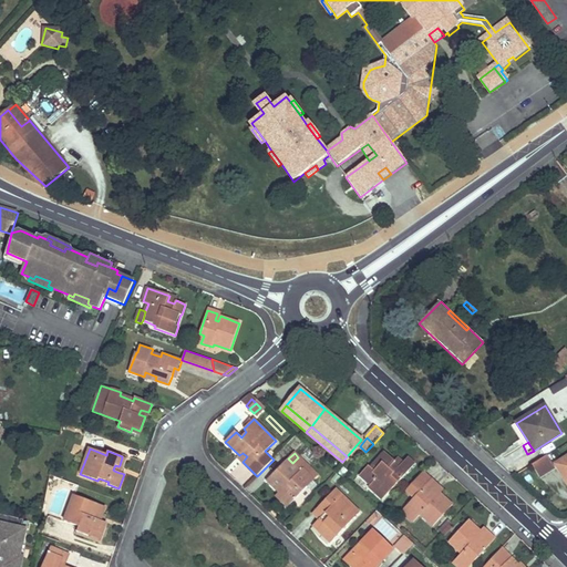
[(382,501),(415,464),(409,457),(404,463),(399,468),(394,465),(394,464),(395,463),(384,453),(379,460),(381,462),(373,471),(368,466),(360,475),(370,485),(368,487),(382,501)]
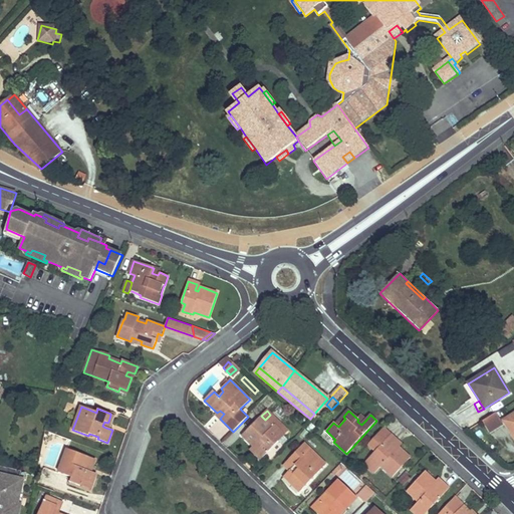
[(477,424),(485,436),(502,425),(495,413),(477,424)]
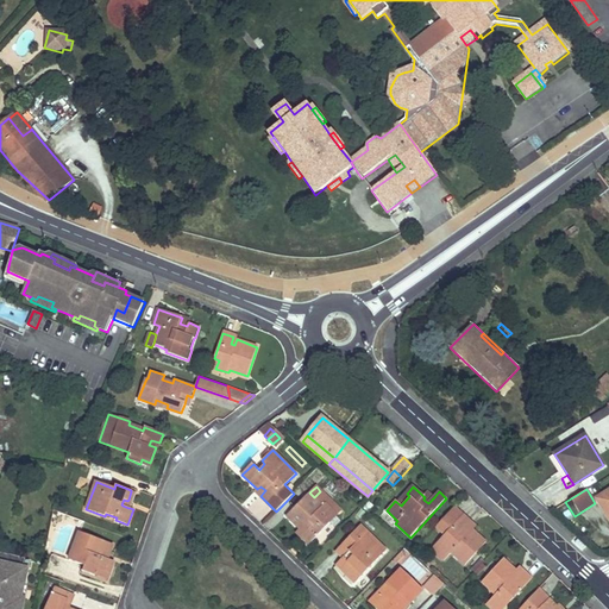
[(130,508),(136,493),(131,490),(131,491),(129,500),(127,501),(124,500),(121,504),(123,506),(129,508),(130,508)]
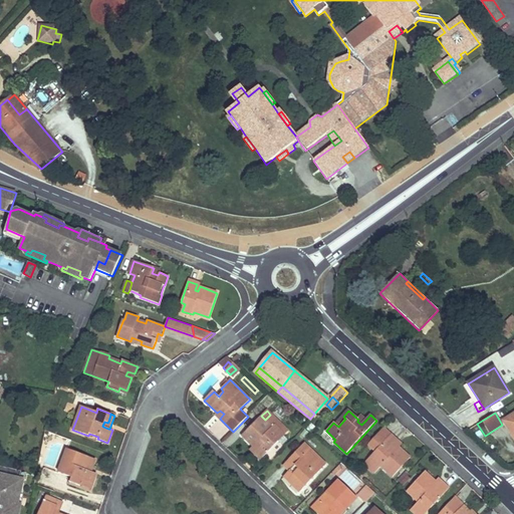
[(513,414),(504,420),(513,437),(513,414)]
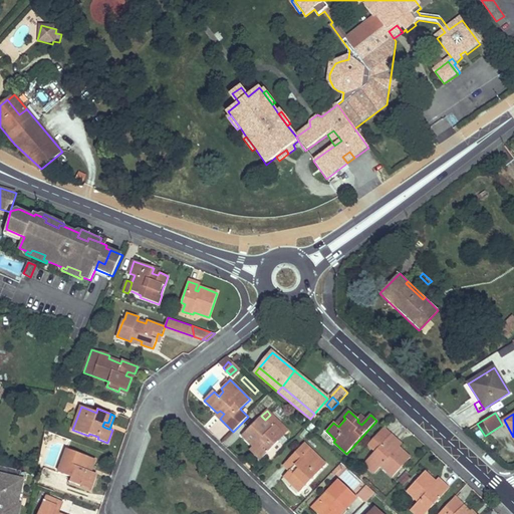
[(365,419),(362,416),(358,420),(357,421),(357,422),(361,425),(366,420),(365,419)]
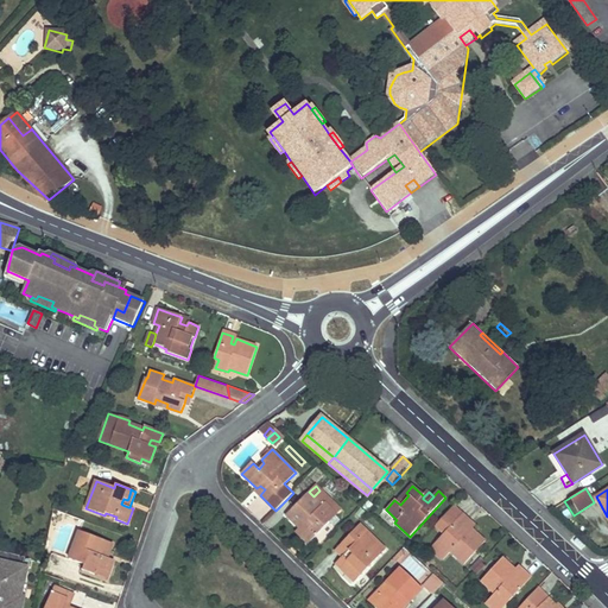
[(342,519),(339,514),(336,515),(325,504),(321,507),(308,494),(286,515),(299,530),(301,530),(304,533),(301,537),(308,545),(330,523),(335,526),(342,519)]
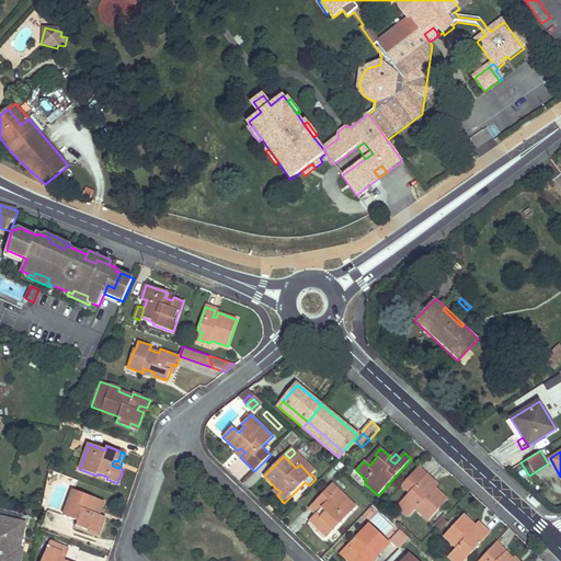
[(315,471),(304,460),(304,461),(300,465),(310,476),(312,474),(315,471)]
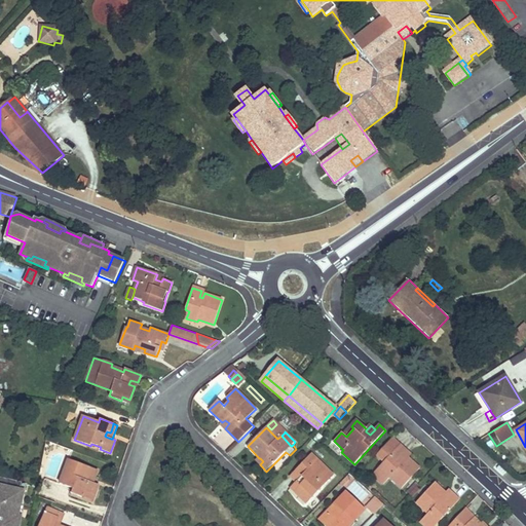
[(317,444),(324,437),(320,434),(313,440),(317,444)]
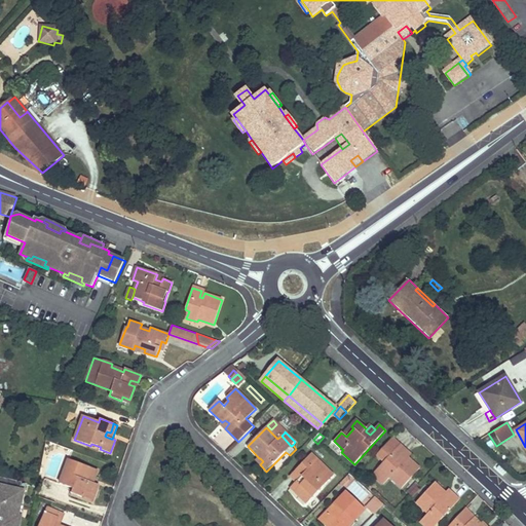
[(402,489),(419,468),(408,457),(404,453),(403,453),(406,450),(400,444),(392,438),(376,455),(384,461),(382,463),(385,466),(379,473),(379,474),(387,481),(389,478),(402,489)]
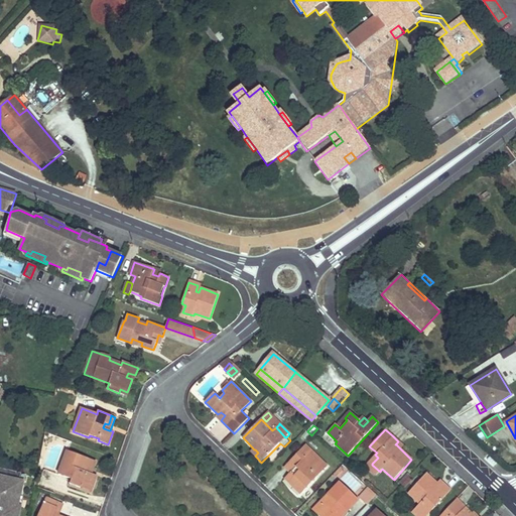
[(304,490),(328,467),(305,445),(290,462),(291,462),(296,467),(291,472),(284,479),(294,488),(295,487),(298,484),(299,484),(304,490)]
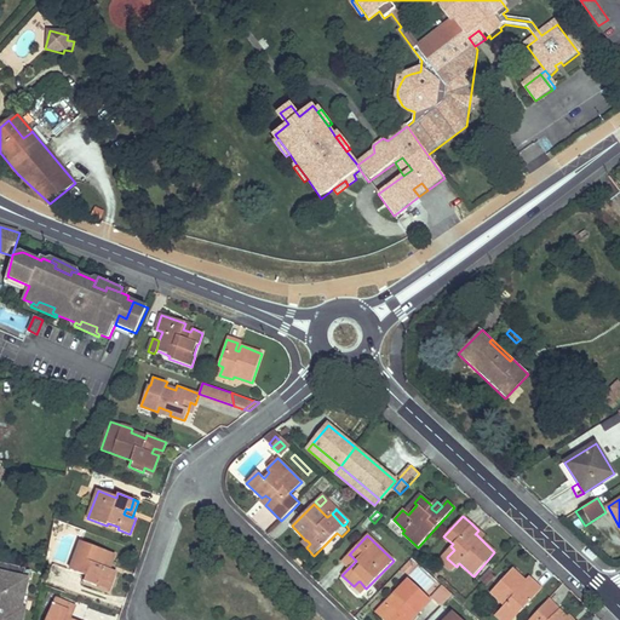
[(107,568),(108,563),(112,564),(113,564),(116,555),(81,541),(70,570),(86,577),(85,581),(97,586),(99,580),(112,585),(116,573),(110,569),(107,568)]
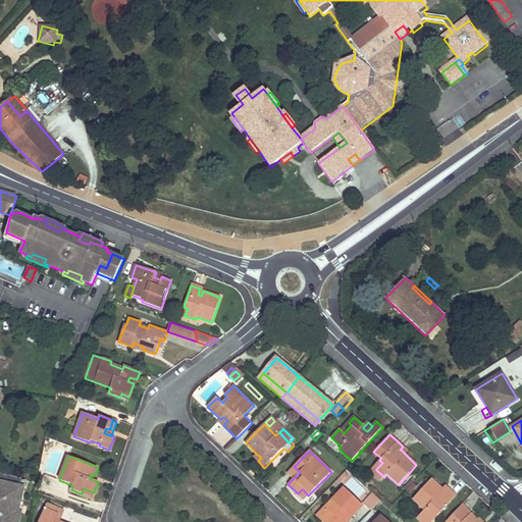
[(499,464),(491,457),(489,460),(497,466),(499,464)]
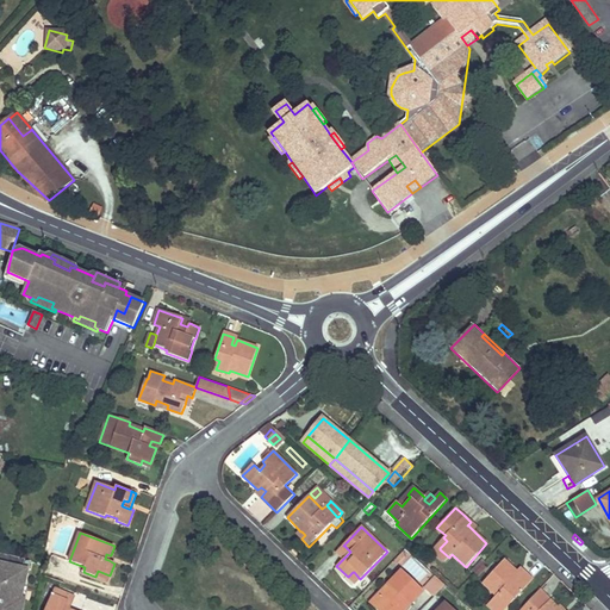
[(449,558),(440,549),(440,548),(447,541),(443,537),(433,549),(431,551),(433,551),(446,562),(446,561),(449,558)]
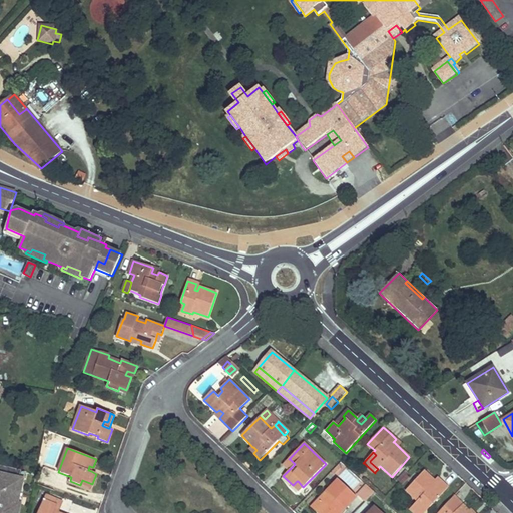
[(295,464),(290,459),(289,459),(284,464),(290,469),(295,464)]
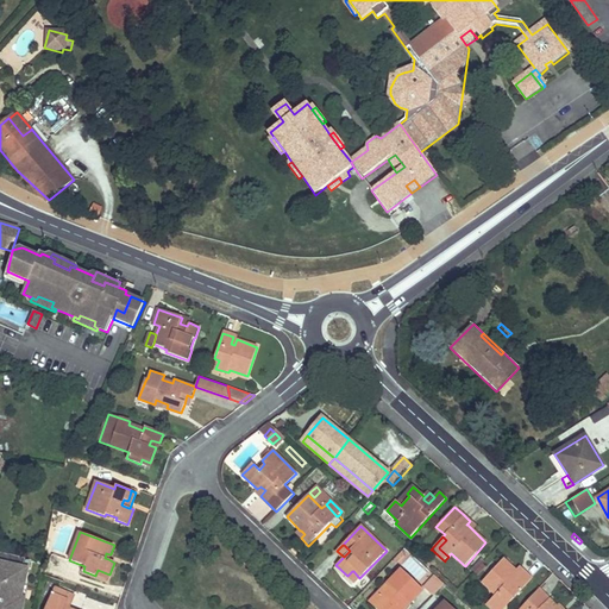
[(19,566),(22,557),(0,551),(0,608),(17,608),(20,597),(17,596),(19,584),(14,584),(19,566)]
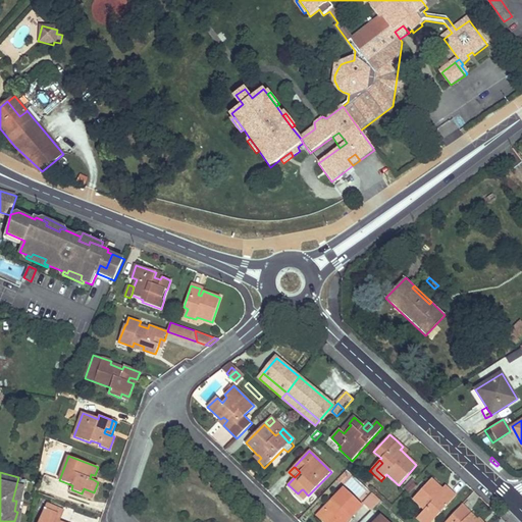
[(408,490),(416,481),(413,478),(404,487),(408,490)]
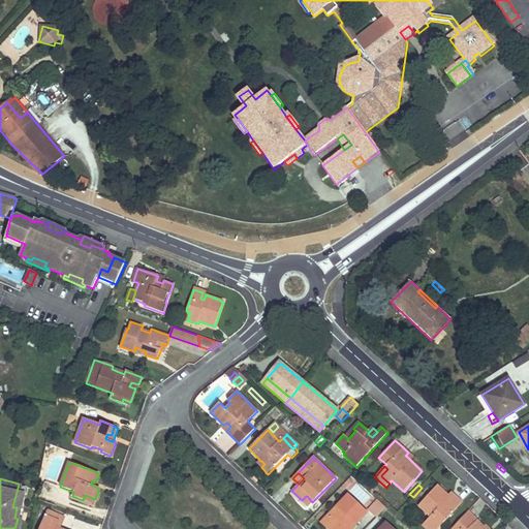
[(443,523),(463,502),(456,496),(453,499),(453,500),(448,496),(437,486),(418,505),(431,517),(427,521),(433,528),(441,520),(441,521),(443,523)]
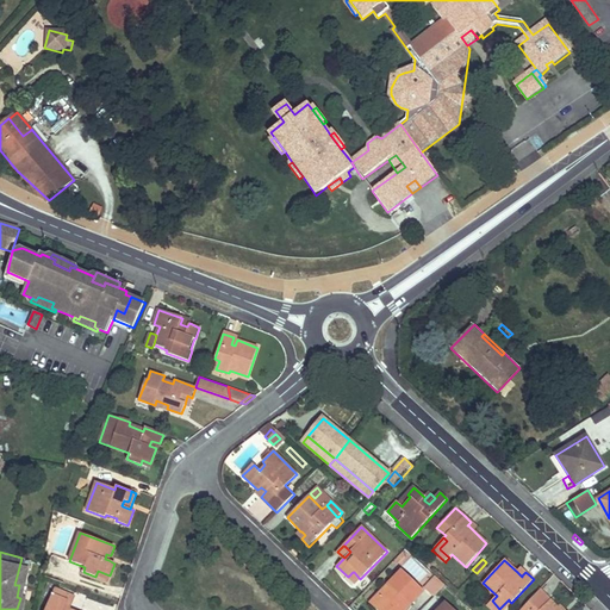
[(405,609),(424,591),(402,570),(378,595),(381,598),(383,599),(374,607),(377,609),(405,609)]
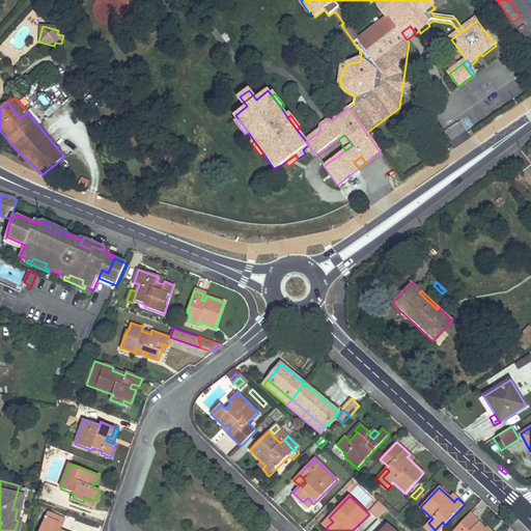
[(95,501),(85,497),(83,502),(94,506),(95,502),(95,501)]
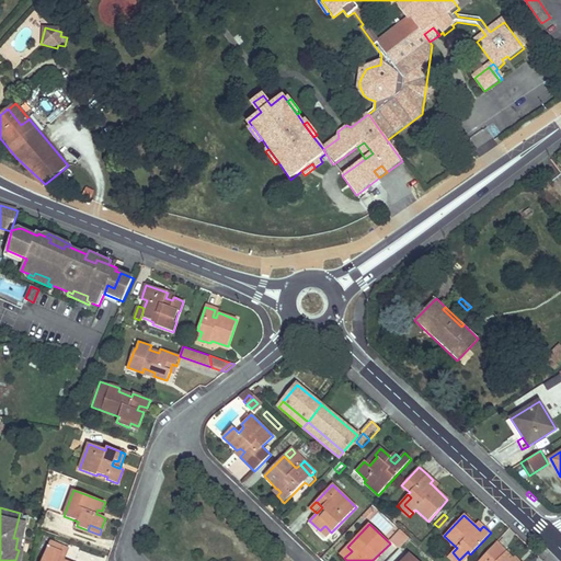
[(331,533),(325,526),(324,526),(321,529),(320,530),(327,537),(331,533)]
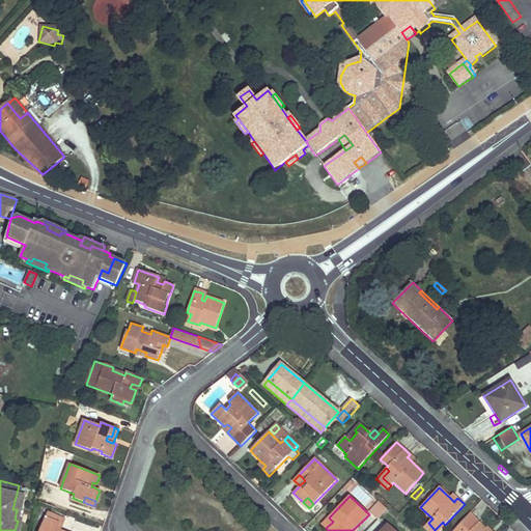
[(375,519),(386,512),(378,500),(367,507),(375,519)]
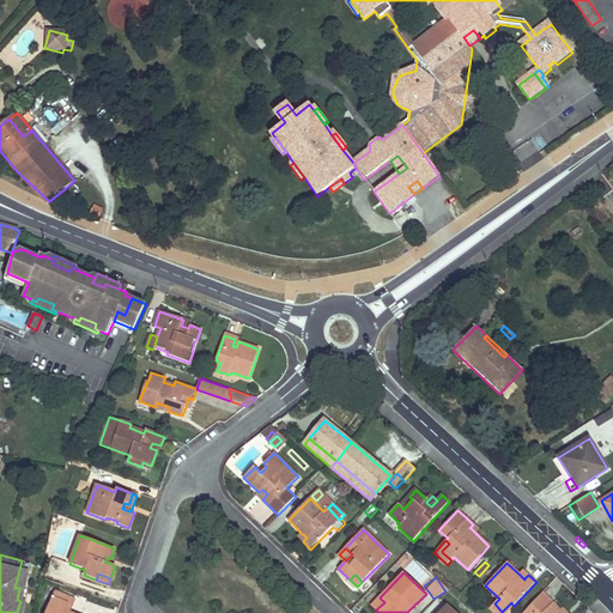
[(68,612),(66,612),(68,608),(72,610),(77,600),(56,592),(46,612),(68,612)]
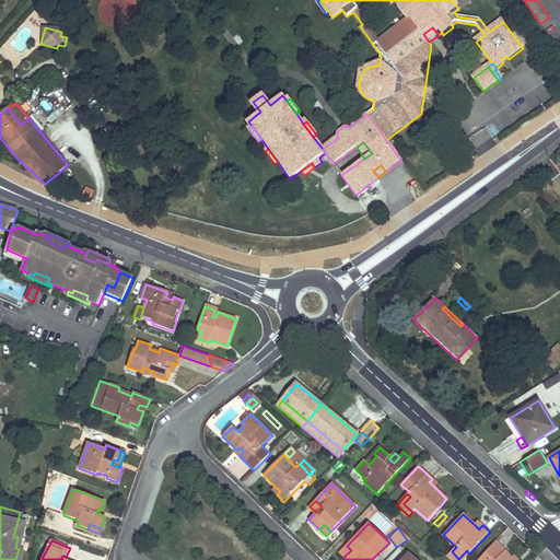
[(494,559),(504,551),(496,541),(476,559),(494,559)]
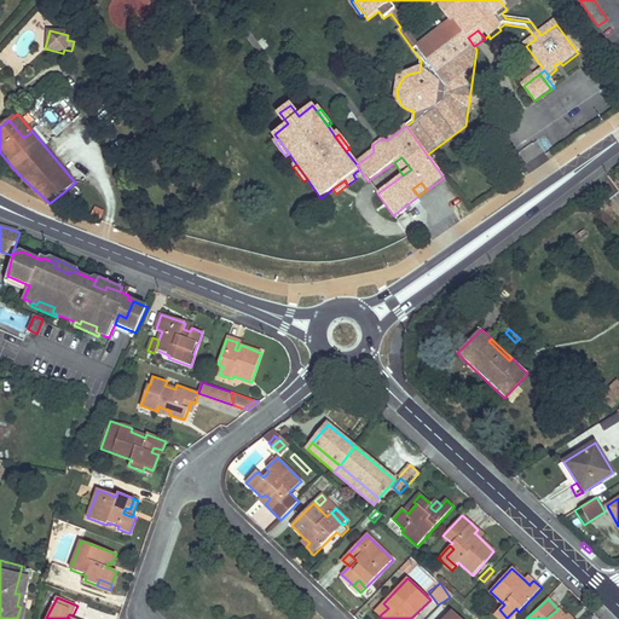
[(380,615),(388,608),(387,607),(383,603),(375,612),(376,612),(380,615)]
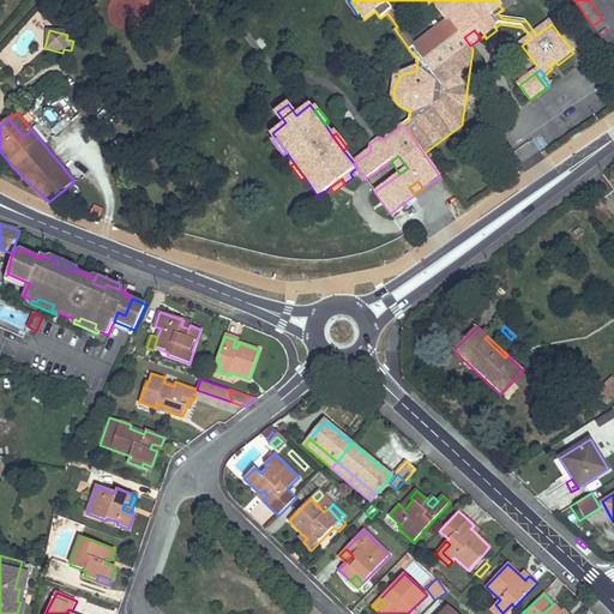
[(507,613),(515,607),(512,605),(512,603),(503,613),(495,605),(491,609),(495,613),(507,613)]
